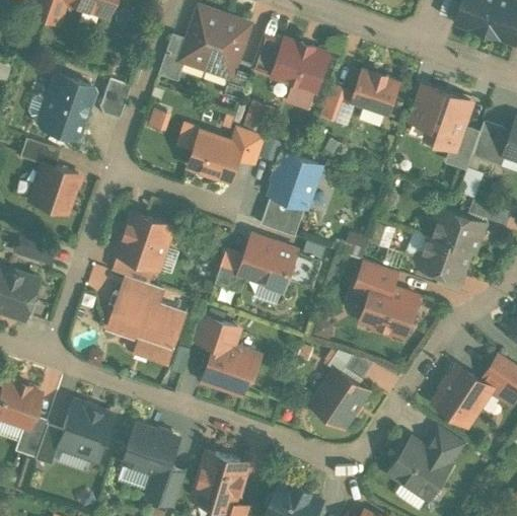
[(28,0),(27,4),(24,13),(55,24),(63,1),(59,0),(28,0)]
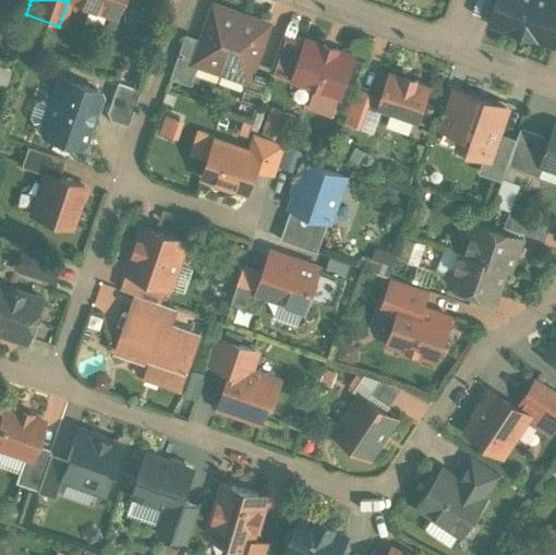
[(118,0),(63,0),(68,1),(112,16),(118,0)]
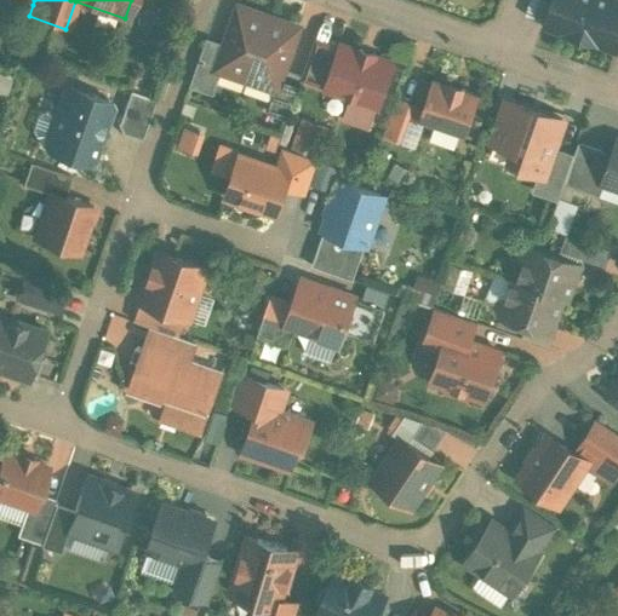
[(551,4),(539,0),(531,0),(525,18),(544,24),(551,4)]
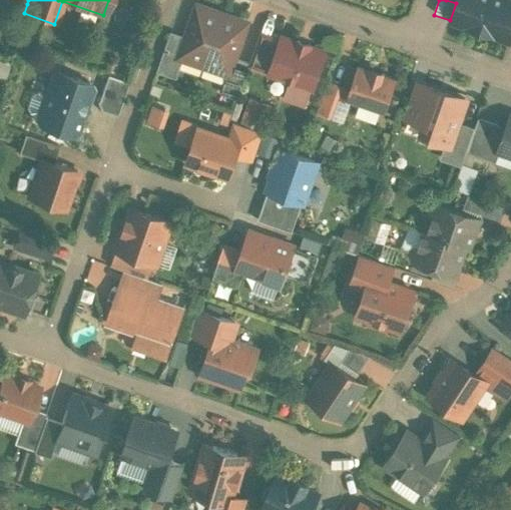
[(490,0),(457,0),(456,3),(450,20),(449,22),(463,27),(463,28),(478,34),(490,0)]
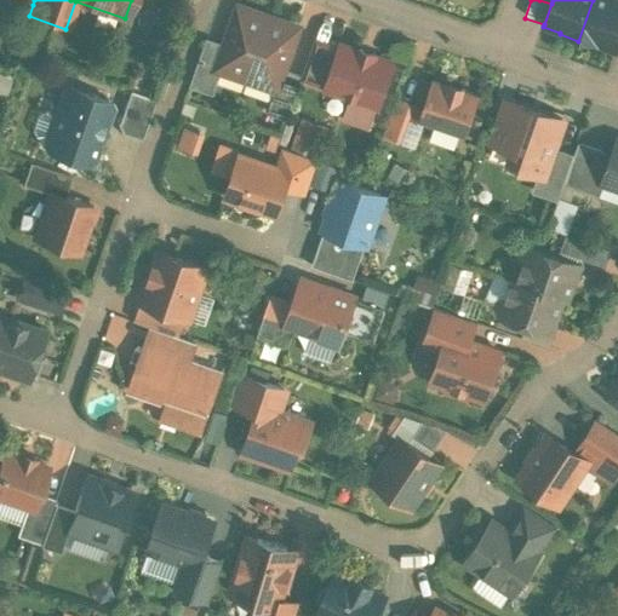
[(617,5),(602,0),(593,0),(578,41),(598,47),(598,46),(614,52),(617,41),(617,5)]
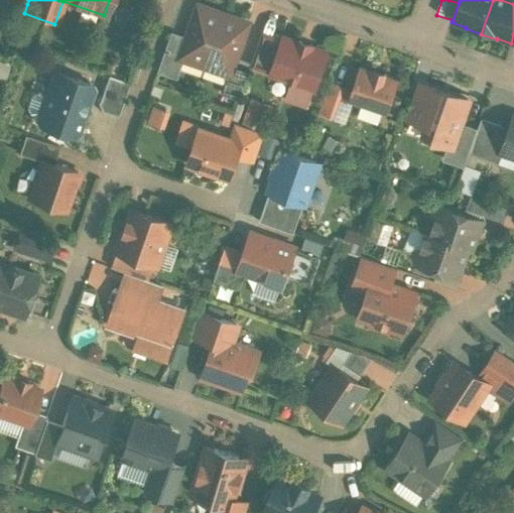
[(222,16),(197,7),(185,40),(179,58),(183,60),(204,68),(222,16)]
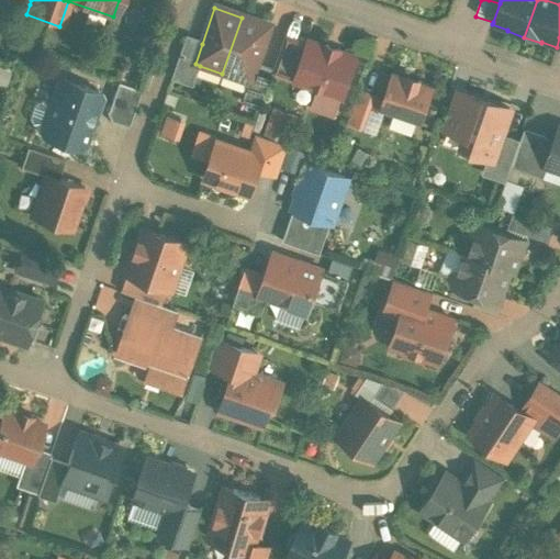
[(269,26),(242,18),(222,74),(248,82),(249,82),(255,66),(269,26)]
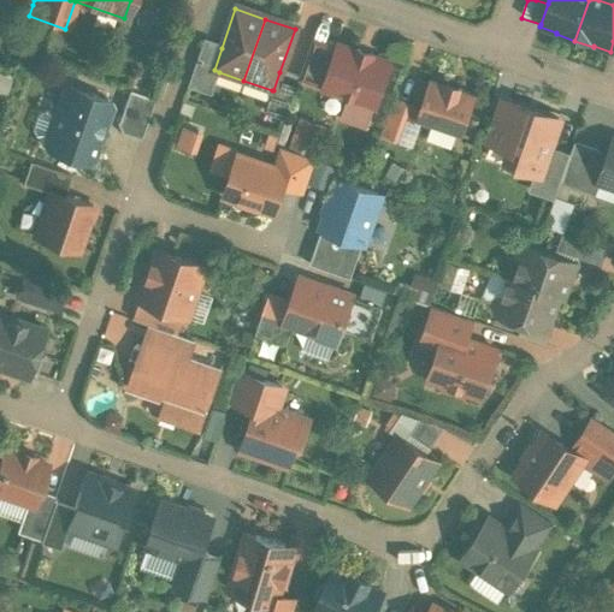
[(336,49),(311,41),(302,66),(313,70),(316,66),(329,71),(336,49)]
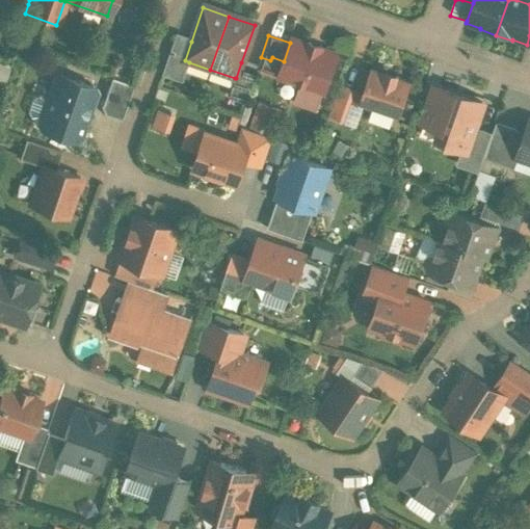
[(191,42),(176,36),(162,75),(183,82),(189,62),(185,60),(191,42)]
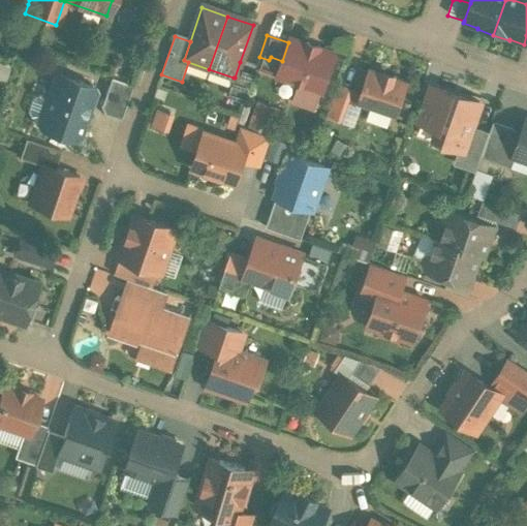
[(305,45),(289,40),(288,42),(282,61),(277,76),(298,85),(320,92),(334,56),(318,51),(318,49),(306,44),(305,45)]
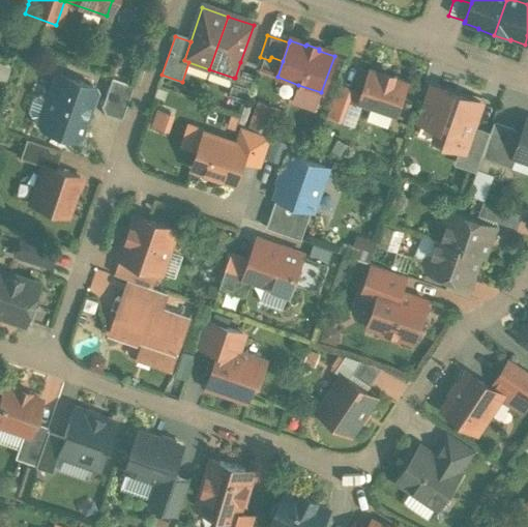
[(269,60),(260,57),(256,67),(256,69),(277,77),(283,61),(271,57),(269,60)]
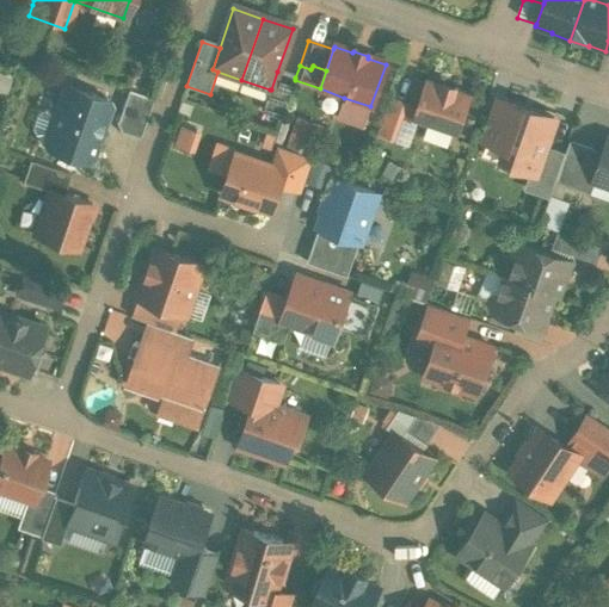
[(277,72),(271,90),(270,90),(263,112),(282,118),(295,80),(295,78),(277,72)]
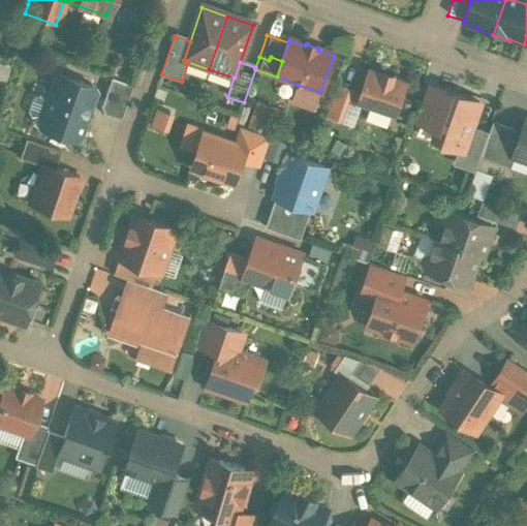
[(381,73),(368,69),(355,104),(395,118),(407,83),(394,78),(395,75),(382,71),(381,73)]
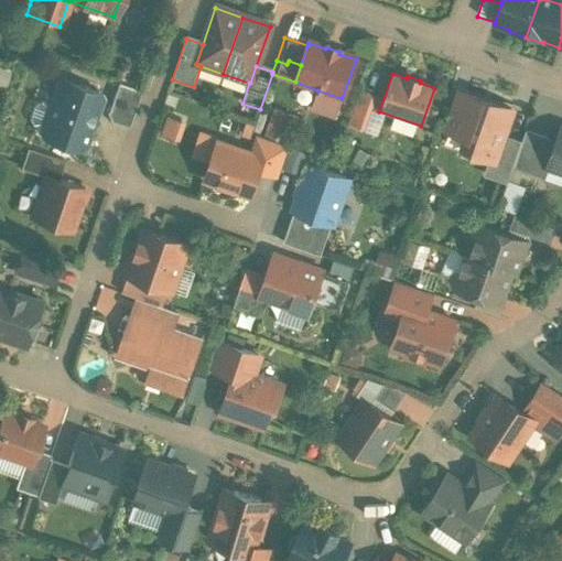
[(94,94),(65,84),(64,82),(54,86),(55,88),(50,104),(47,105),(47,106),(40,103),(33,106),(29,120),(31,126),(40,129),(39,129),(44,139),(46,138),(62,143),(64,148),(67,146),(75,148),(76,150),(86,146),(85,143),(92,126),(97,122),(94,117),(99,104),(101,103),(96,93),(94,94)]
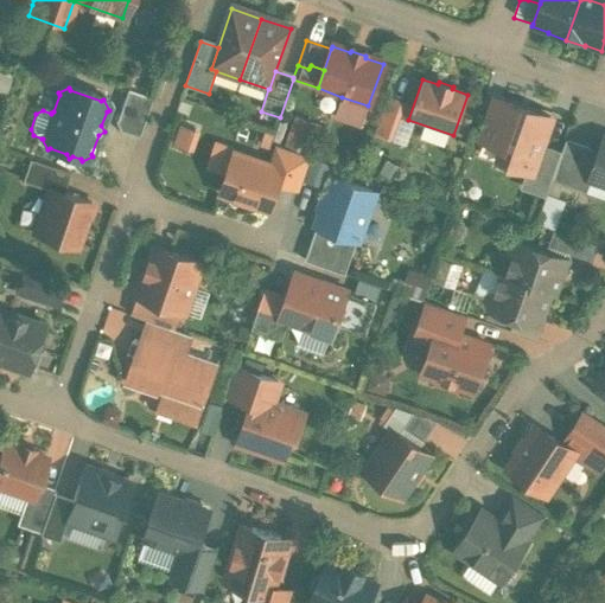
[(150,101),(126,92),(115,122),(114,123),(119,134),(120,133),(137,139),(150,101)]
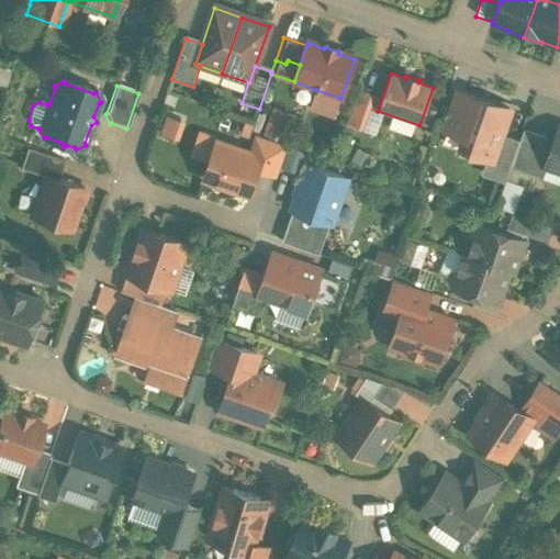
[(340,98),(316,90),(309,110),(334,119),(340,98)]
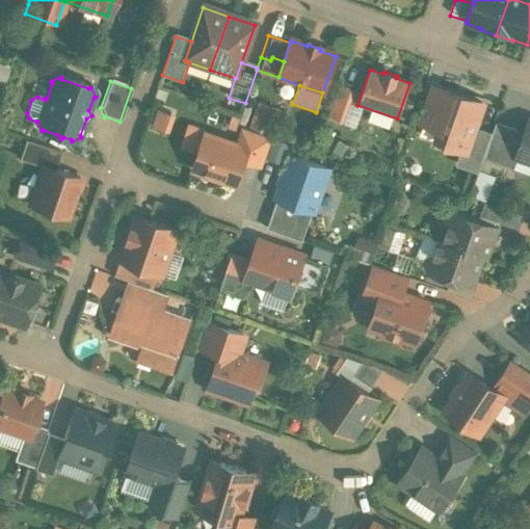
[(353,91),(339,86),(333,106),(347,111),(353,91)]
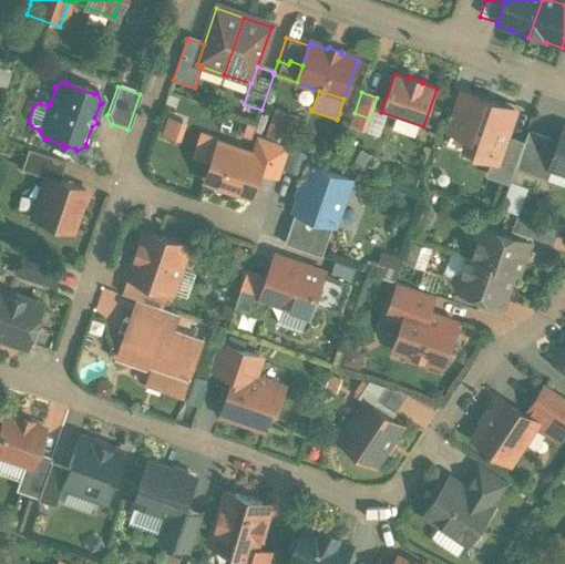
[(482,101),(463,94),(450,132),(470,139),(465,151),(494,162),(495,162),(496,157),(504,137),(513,112),(494,105),(495,103),(482,99),(482,101)]
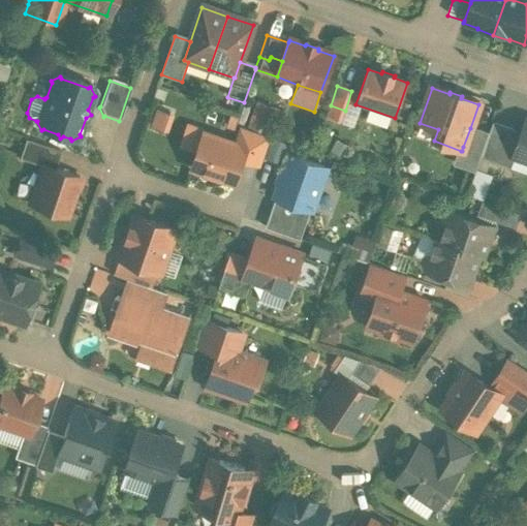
[(256,104),(249,125),(270,132),(277,113),(256,104)]
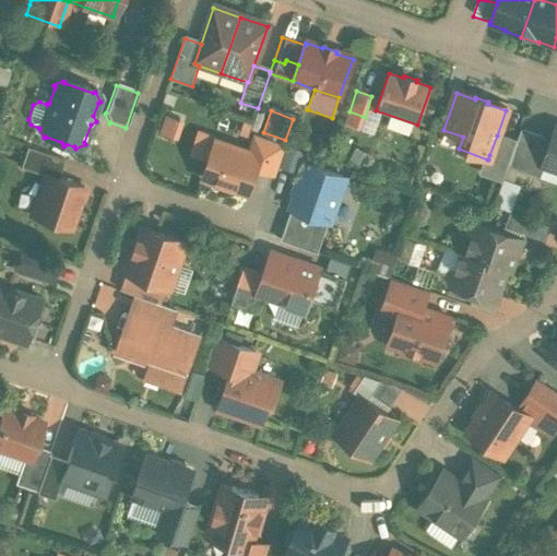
[(365,117),(350,111),(345,123),(360,129),(365,117)]
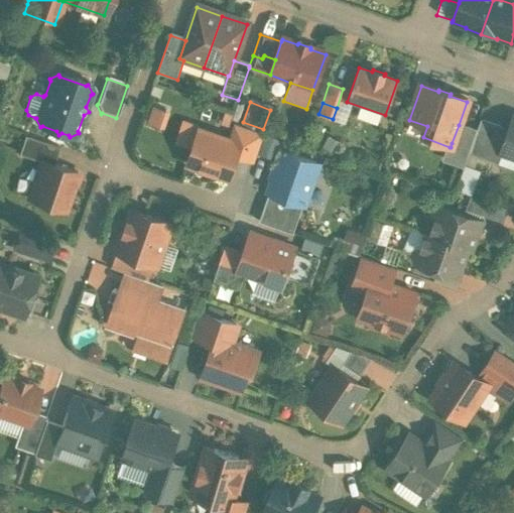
[(164,113),(152,109),(147,124),(158,128),(164,113)]
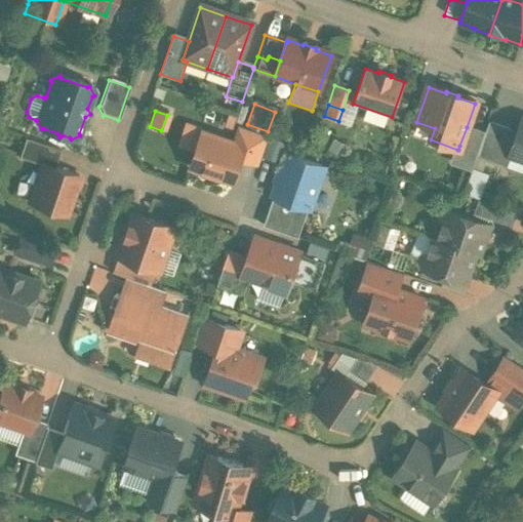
[(522,119),(521,119),(517,132),(509,156),(510,157),(522,160),(522,119)]
